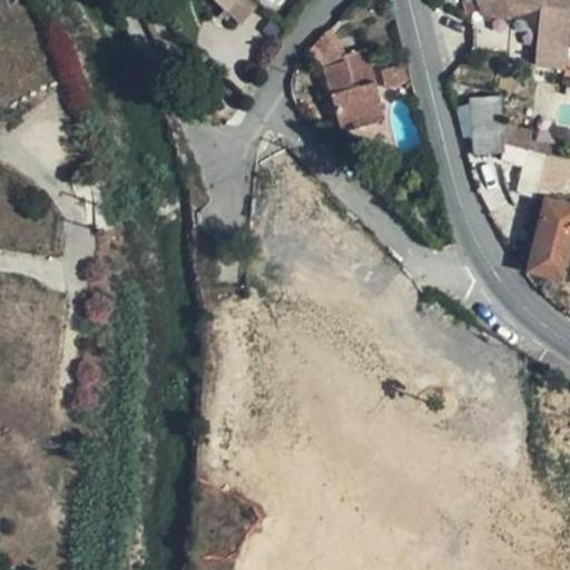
[(213,0),(224,11),(232,18),(238,25),(255,8),(247,0),(213,0)]
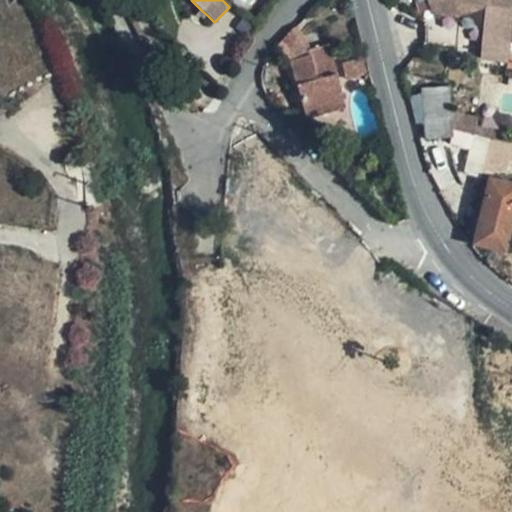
[(511,10),(511,0),(425,0),(425,1),(440,3),(438,16),(455,19),(457,4),(486,7),(511,10)]
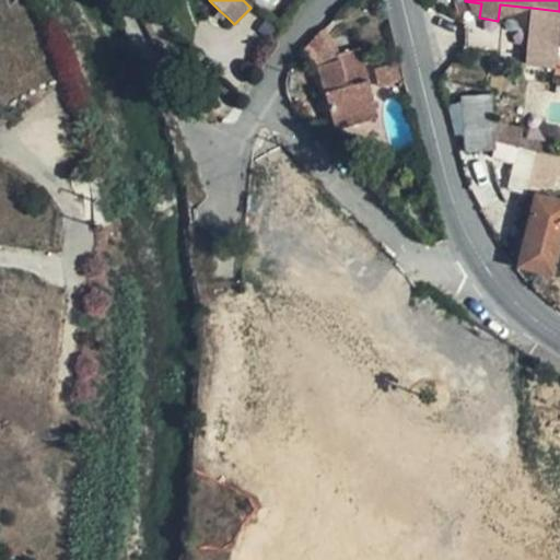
[(470,16),(479,18),(481,3),(465,1),(470,16)]
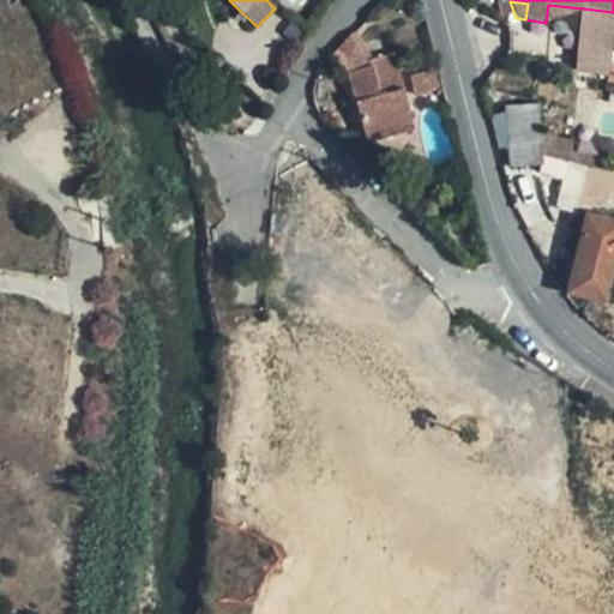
[(546,23),(583,8),(548,5),(546,23)]
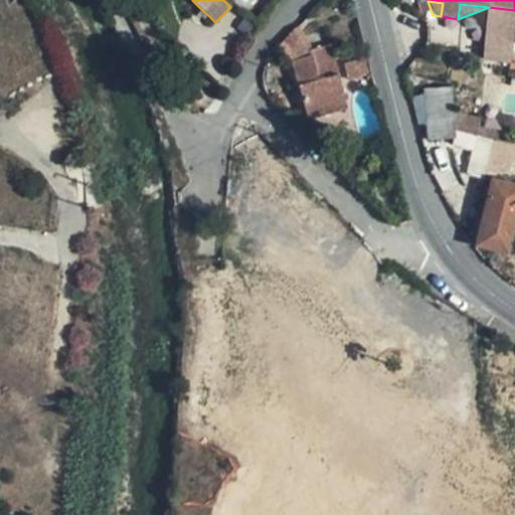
[(209,16),(202,10),(197,15),(205,21),(209,16)]
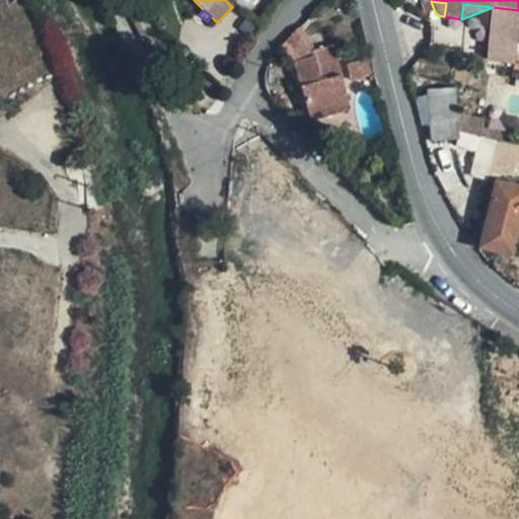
[(325,48),(306,20),(282,47),(273,62),(282,67),(287,60),(293,64),(314,58),(312,51),(325,48)]
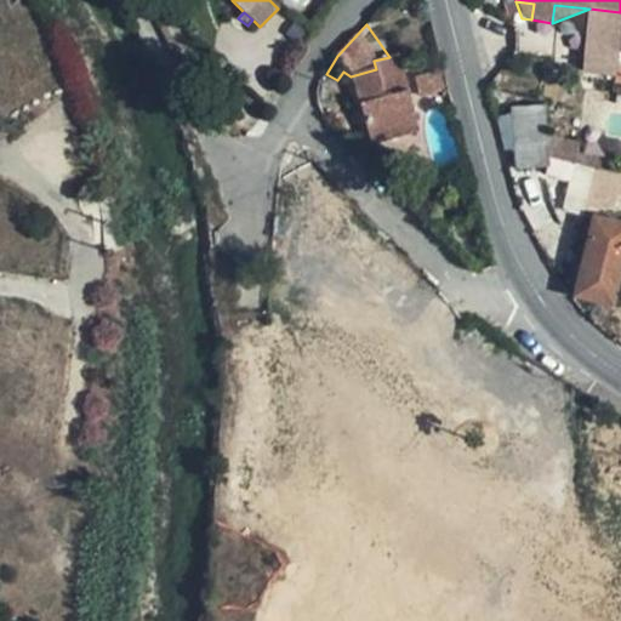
[(396,56),(389,57),(374,61),(376,69),(351,77),(371,146),(419,134),(396,56)]
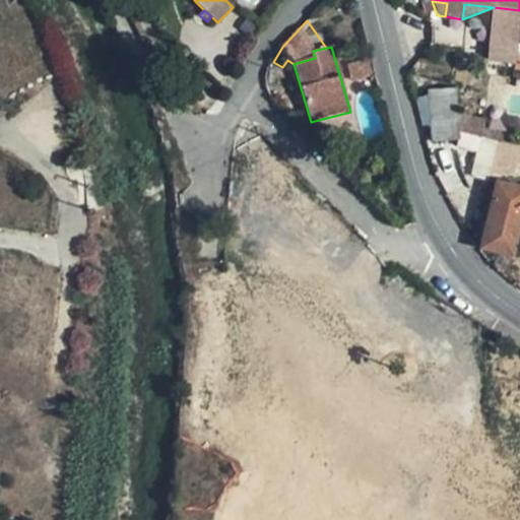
[(376,73),(373,59),(349,65),(354,79),(376,73)]
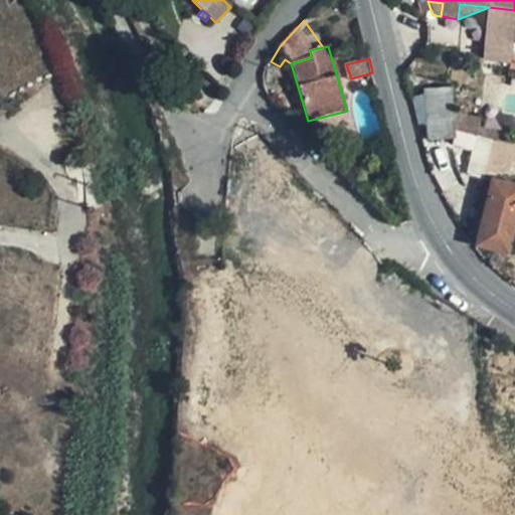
[(452,112),(451,88),(422,90),(426,141),(454,140),(454,132),(452,112)]
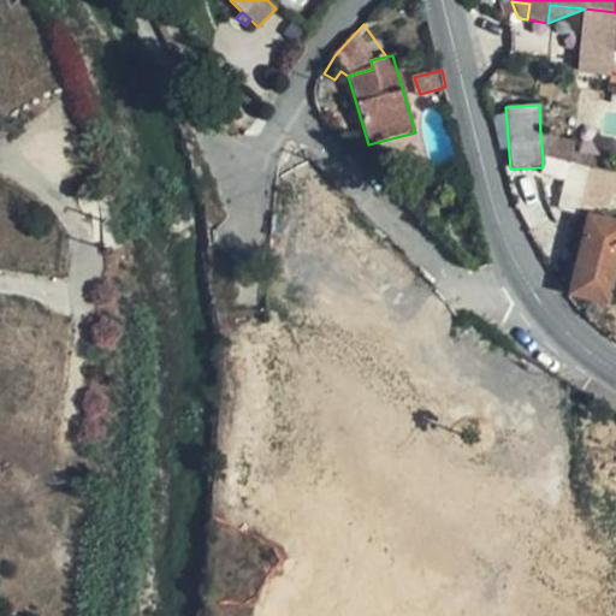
[(543,158),(566,164),(587,170),(588,170),(591,157),(572,150),(574,142),(540,134),(543,158)]
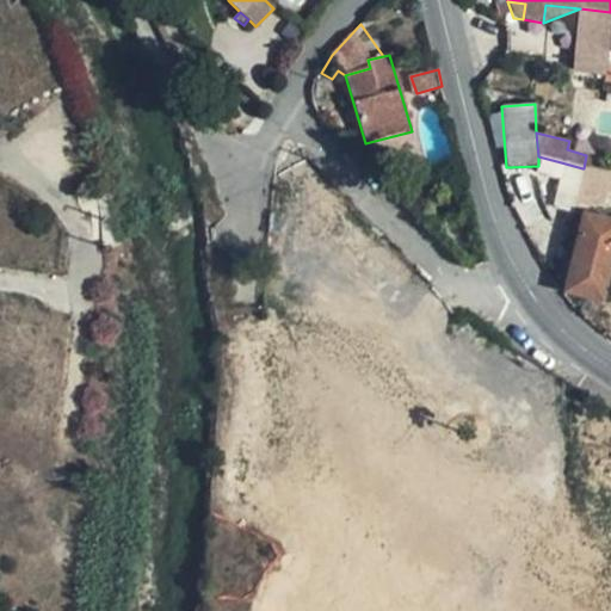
[(551,207),(572,211),(576,193),(582,168),(561,162),(551,207)]
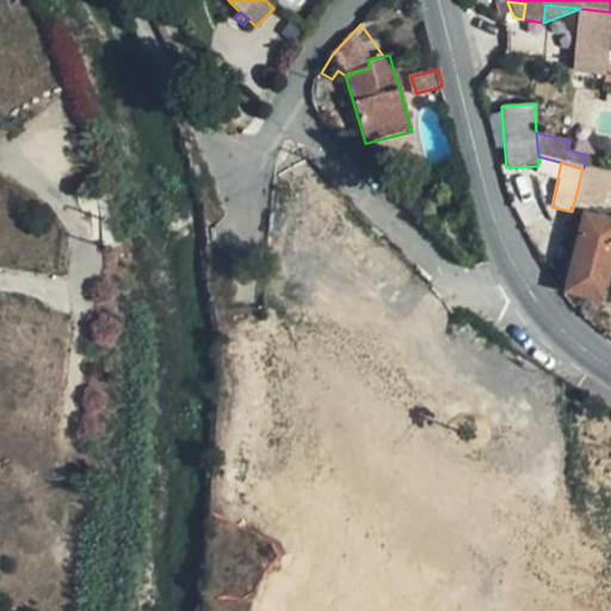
[(610,168),(584,168),(582,168),(576,193),(610,192),(610,168)]
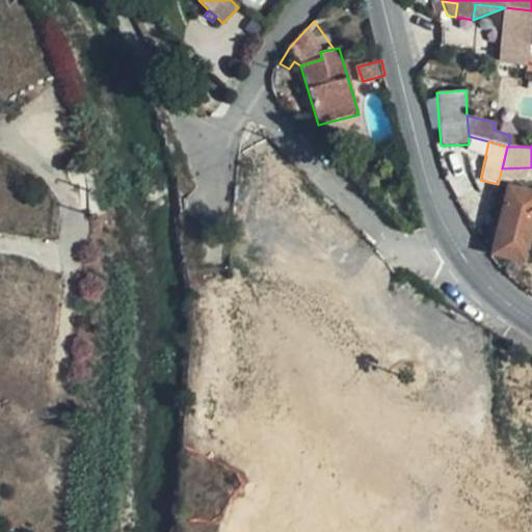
[(490,254),(523,262),(531,221),(531,193),(506,188),(490,254)]
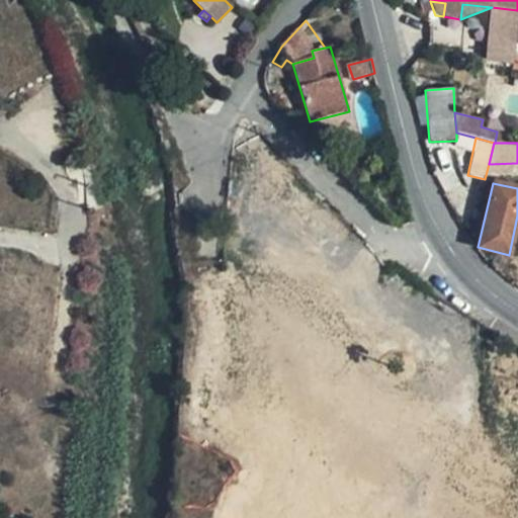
[(53,329),(61,276),(17,270),(17,264),(0,261),(0,331),(22,334),(23,325),(53,329)]
